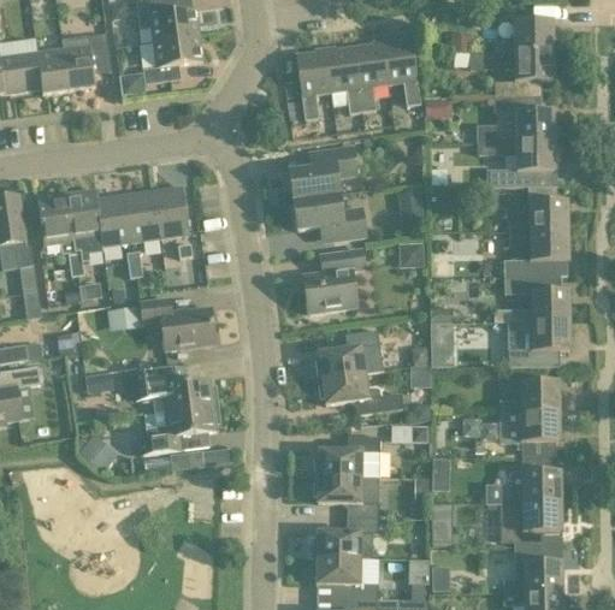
[(142,0),(137,0),(141,27),(152,27),(153,40),(199,33),(195,9),(184,10),(183,0),(142,0)]
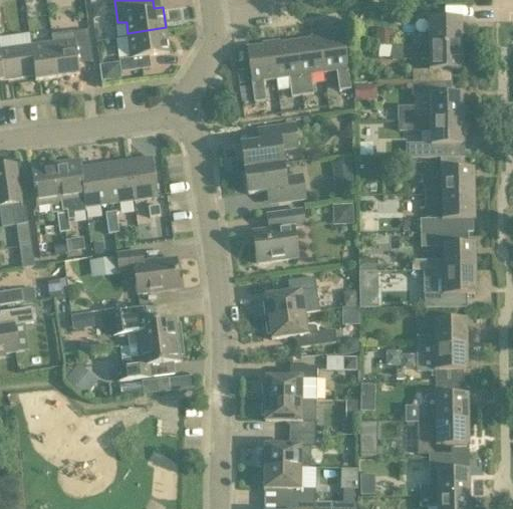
[(462,17),(430,18),(430,34),(423,34),(423,32),(412,32),(412,42),(462,41),(462,17)]
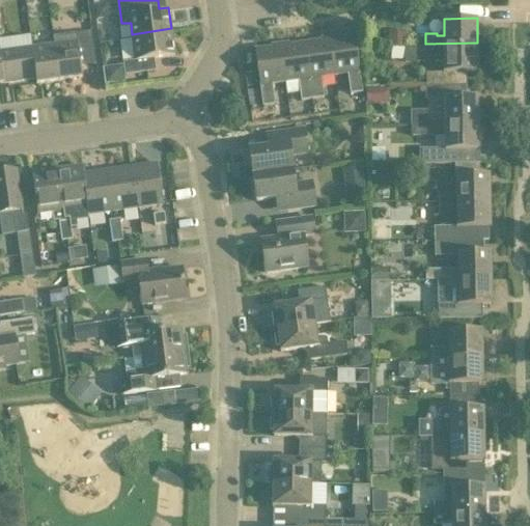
[(55,42),(60,78),(82,75),(81,63),(96,60),(91,28),(54,33),(55,42)]
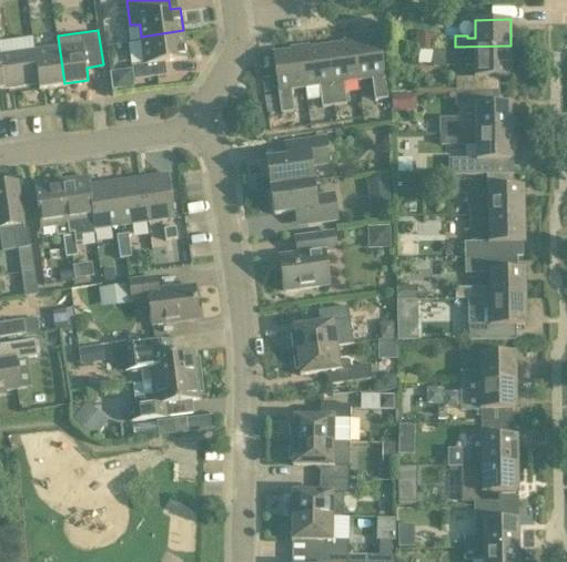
[(165,60),(186,57),(183,30),(141,37),(144,61),(132,62),(133,65),(110,69),(113,87),(135,83),(134,75),(168,72),(165,60)]
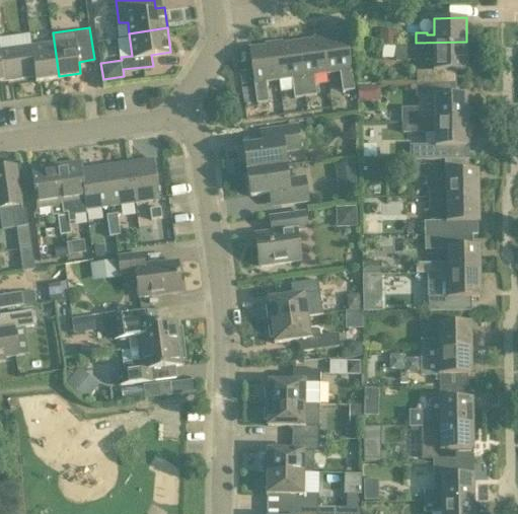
[(342,89),(354,87),(346,32),(322,35),(326,71),(339,69),(342,89)]
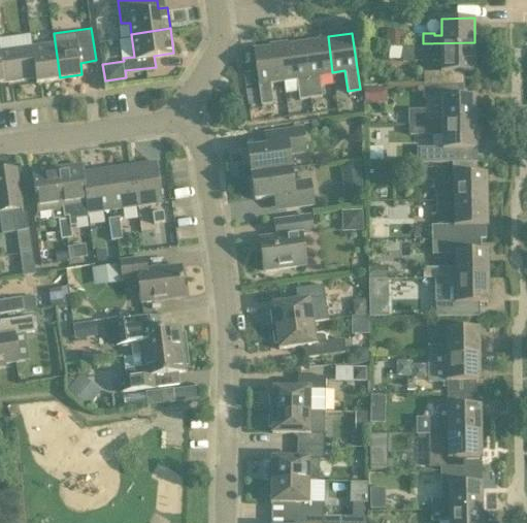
[(328,36),(302,39),(309,96),(322,94),(319,73),(332,72),(328,36)]
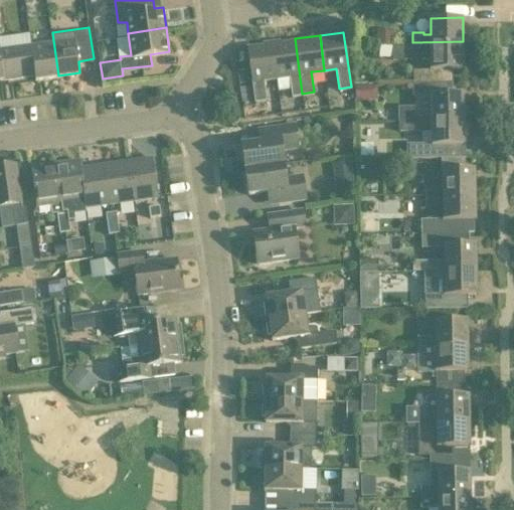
[(295,38),(273,42),(278,76),(289,75),(291,95),(302,94),(295,38)]
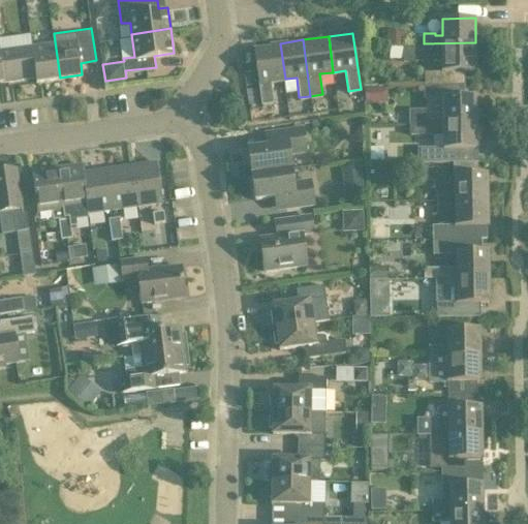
[(55,41),(32,45),(36,76),(36,81),(60,78),(55,41)]
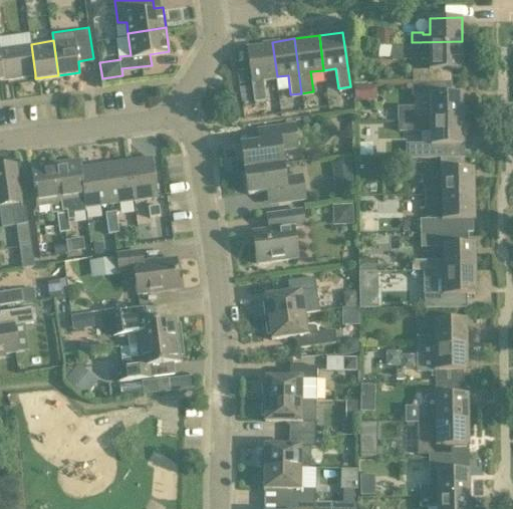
[(414,67),(414,80),(452,79),(452,66),(462,66),(462,41),(412,42),(392,42),(378,42),(378,54),(392,54),(393,57),(418,56),(418,52),(430,52),(430,66),(414,67)]
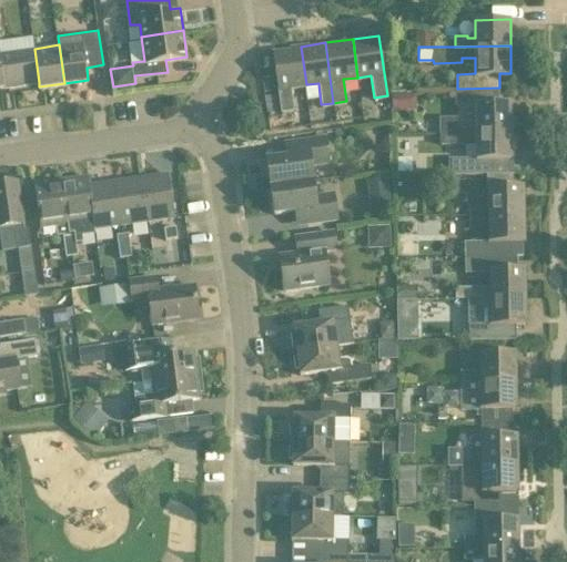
[(306,84),(301,47),(272,50),(280,111),(293,109),(291,87),(306,84)]
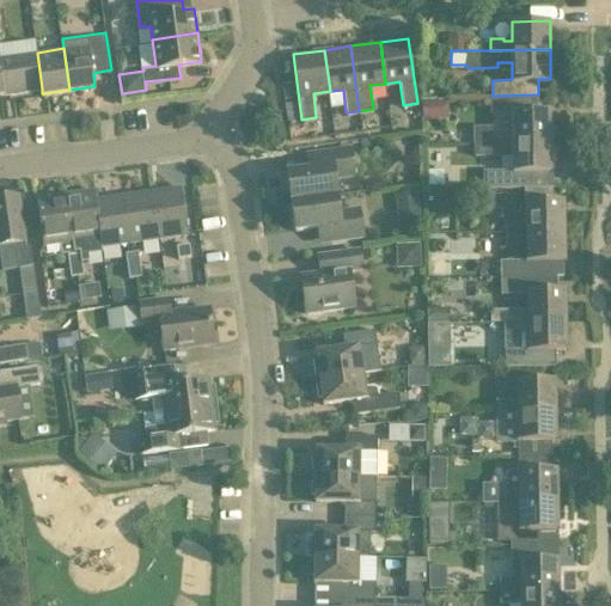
[(37,53),(1,57),(6,93),(42,89),(37,53)]
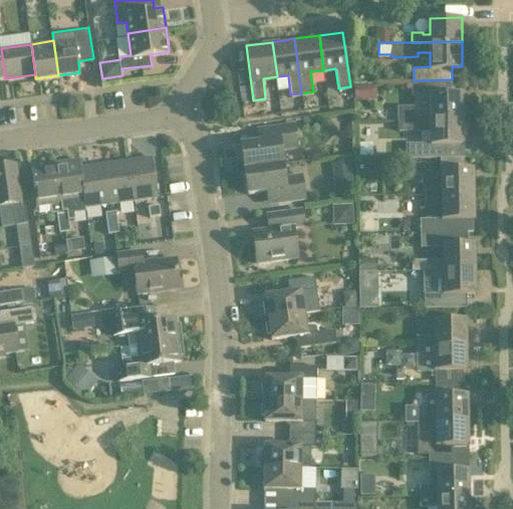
[(399,104),(399,118),(463,116),(463,92),(452,92),(452,79),(414,80),(414,92),(430,92),(431,109),(424,109),(424,106),(415,107),(415,103),(399,104)]
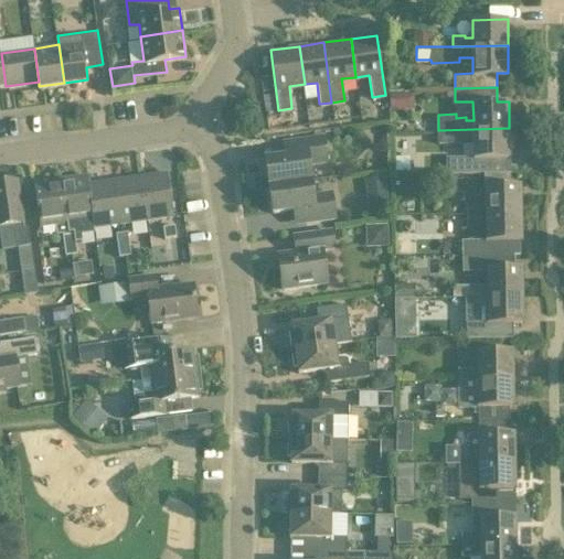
[(391,106),(406,106),(406,92),(391,92),(391,106)]
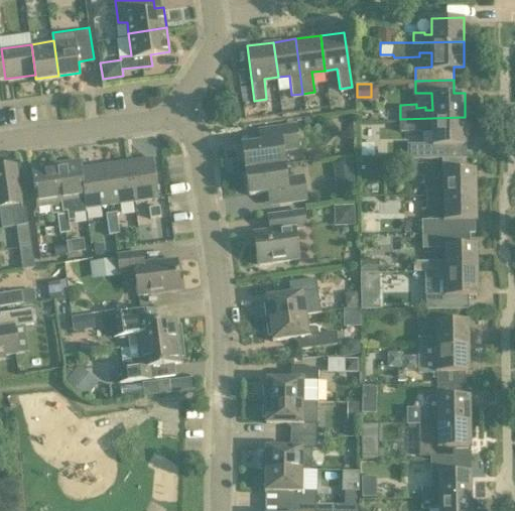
[(400,129),(408,129),(432,129),(432,141),(408,141),(408,156),(441,156),(462,155),(462,142),(466,142),(465,117),(400,119),(400,129)]
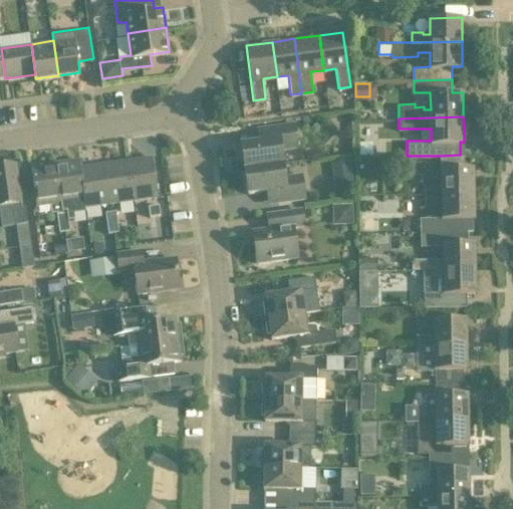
[(241,143),(244,167),(282,162),(280,148),(297,146),(294,124),(293,122),(276,124),(266,126),(267,139),(241,143)]
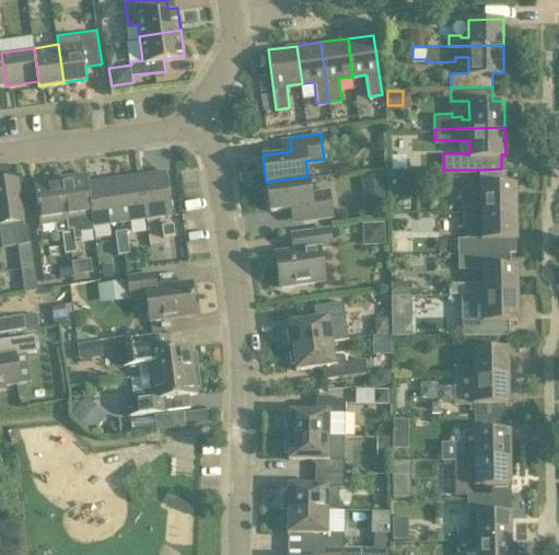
[(463,199),(464,208),(519,206),(517,182),(502,182),(501,169),(479,170),(480,181),(480,183),(481,183),(481,199),(463,199)]
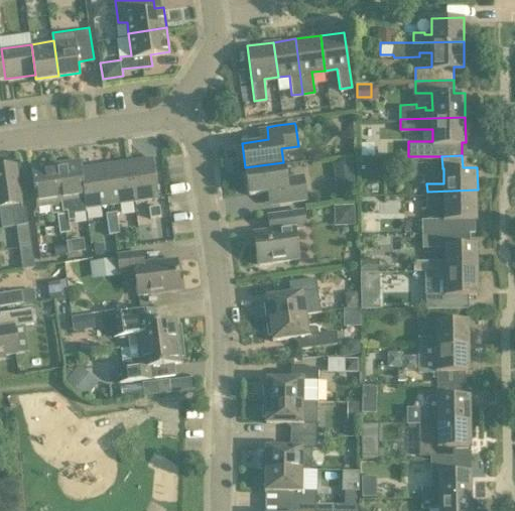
[(152,156),(81,166),(86,207),(158,196),(152,156)]
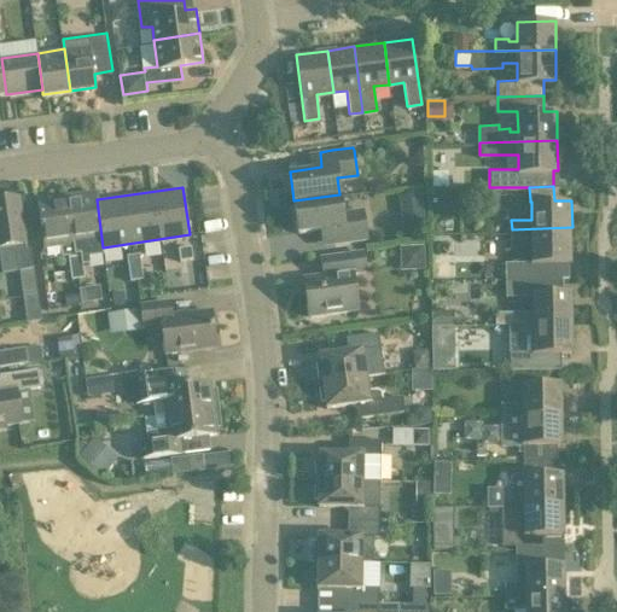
[(403,222),(421,222),(423,188),(403,188),(403,222)]
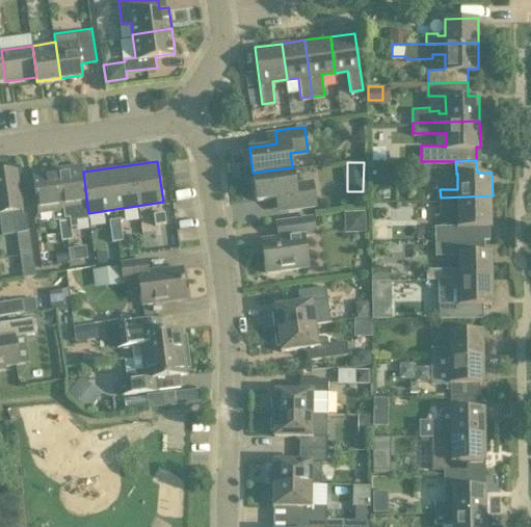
[(82,163),(57,167),(64,216),(70,215),(72,226),(79,225),(78,220),(89,218),(88,213),(83,172),(82,163)]
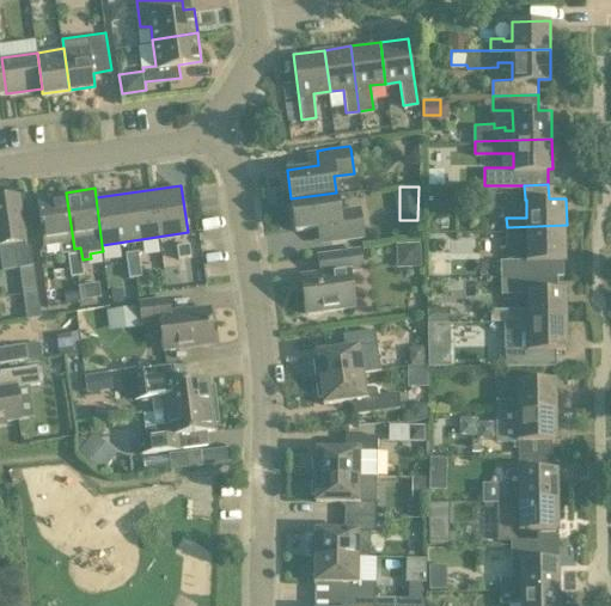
[(0,243),(26,239),(19,193),(0,195),(0,243)]
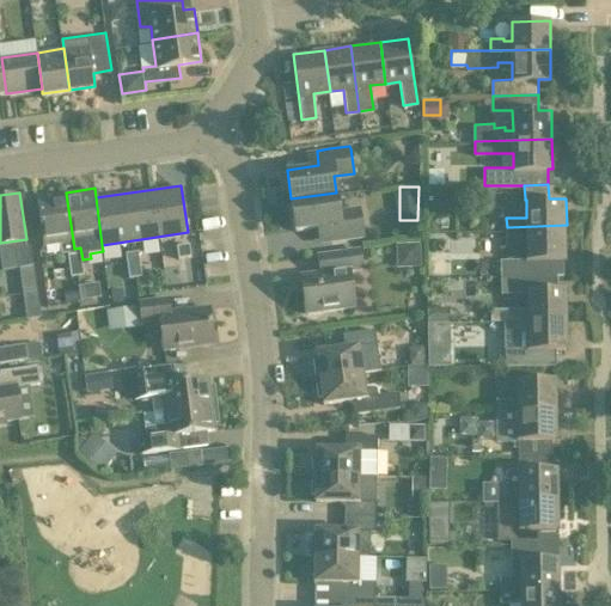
[(83,259),(80,248),(74,249),(66,193),(36,196),(43,244),(61,242),(62,251),(68,250),(71,262),(83,259)]
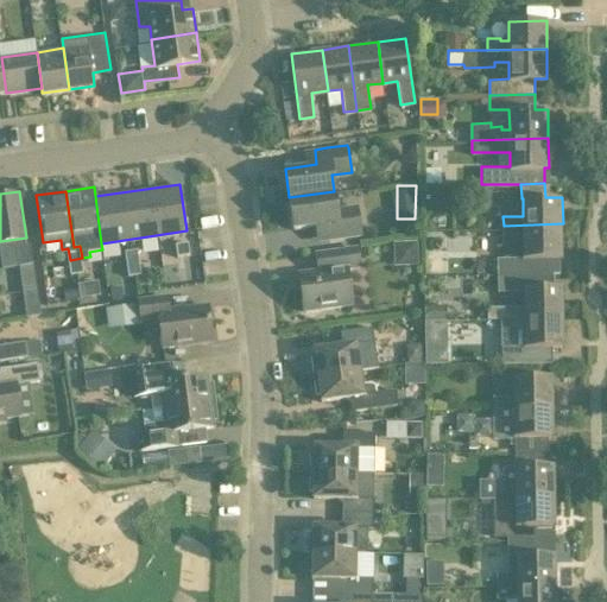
[(336,208),(334,191),(289,197),(292,227),(326,222),(327,238),(360,233),(356,204),(336,208)]
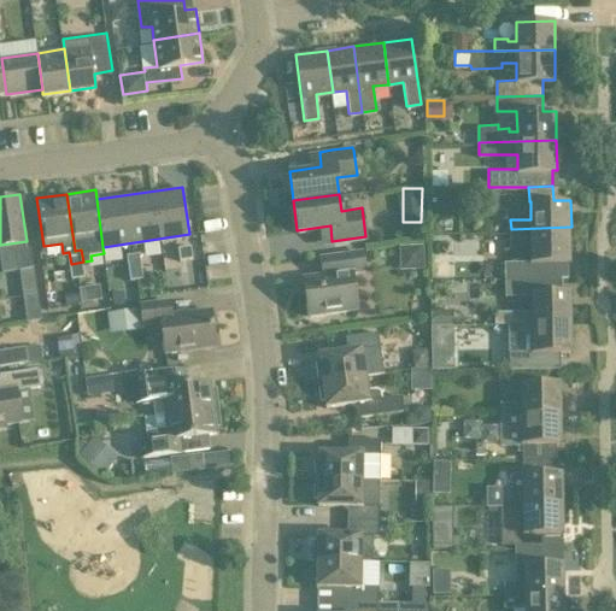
[(531,274),(561,274),(568,274),(568,260),(572,260),(572,227),(511,229),(511,244),(531,244),(531,262),(505,262),(505,275),(531,274)]
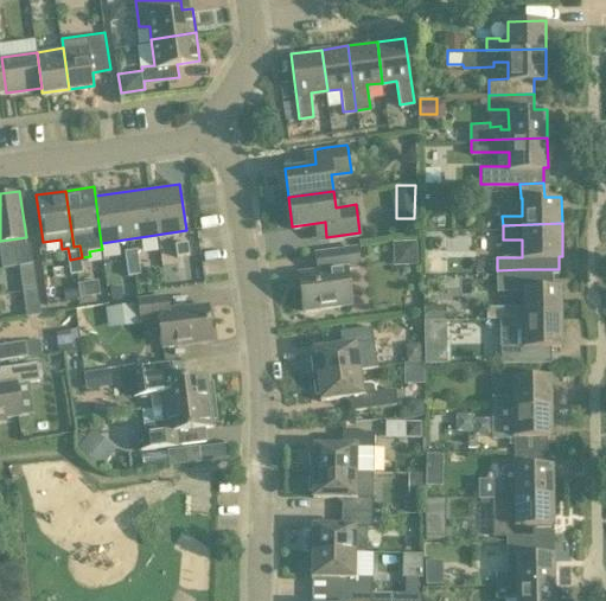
[(178,254),(190,251),(189,240),(176,241),(178,254)]
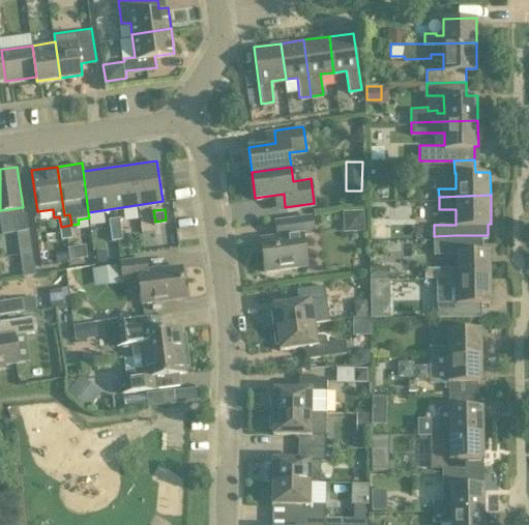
[(29,227),(27,212),(13,213),(16,229),(29,227)]
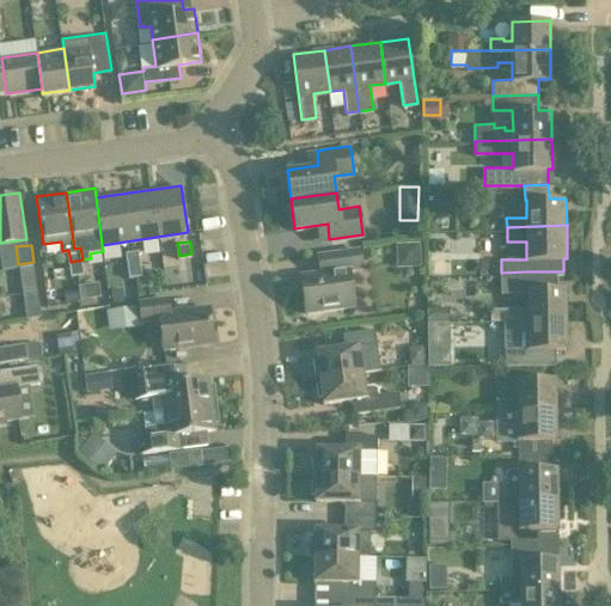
[(330,249),(334,268),(300,273),(306,311),(353,304),(348,270),(364,268),(361,245),(330,249)]
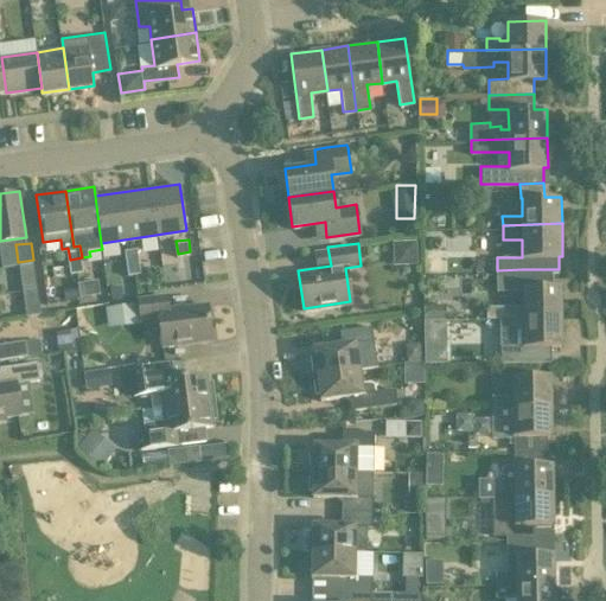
[(125,249),(127,261),(139,259),(138,247),(125,249)]
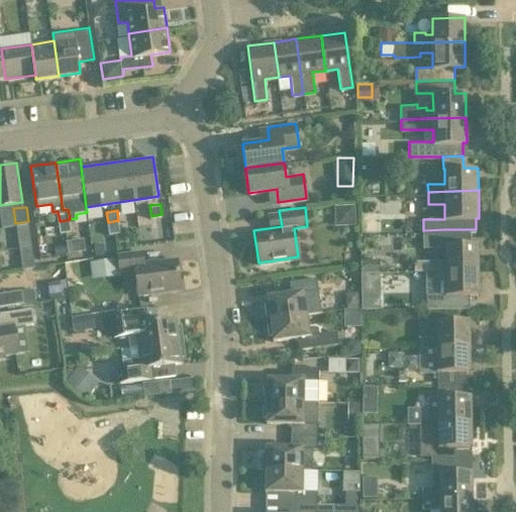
[(70,219),(60,221),(61,231),(65,230),(71,229),(70,219)]
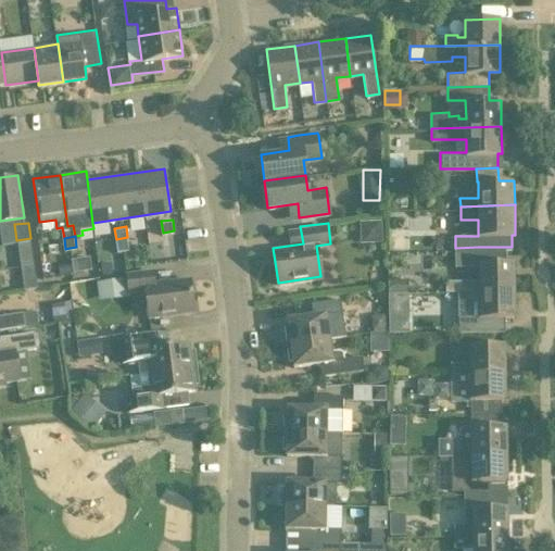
[(127,237),(116,239),(117,250),(129,248),(127,237)]
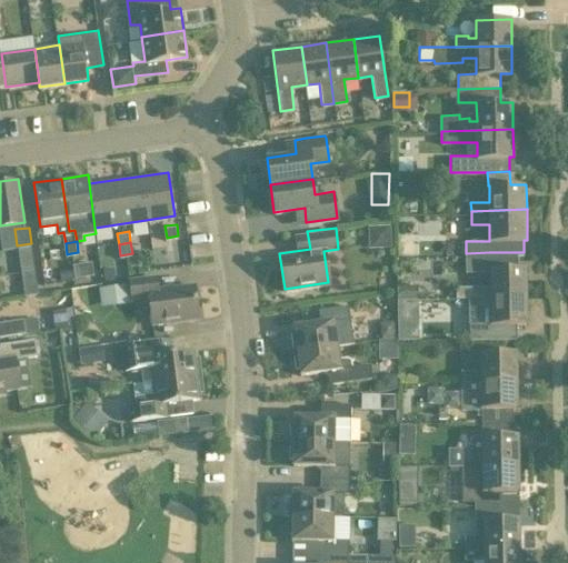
[(18,247),(21,269),(35,267),(31,243),(17,245),(17,247),(18,247)]
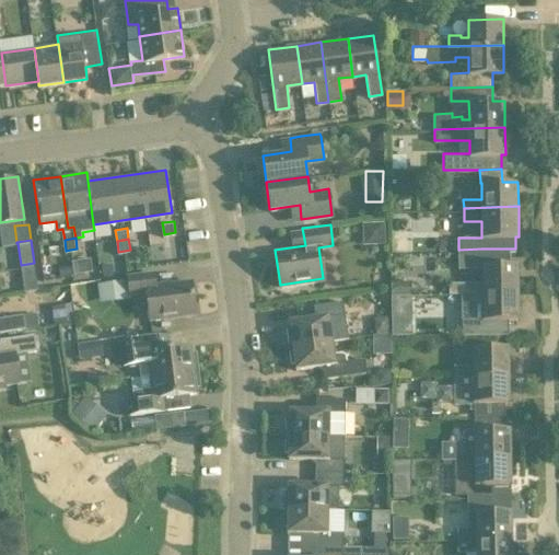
[(510,264),(509,249),(481,249),(481,280),(450,281),(450,290),(464,289),(519,289),(519,264),(510,264)]
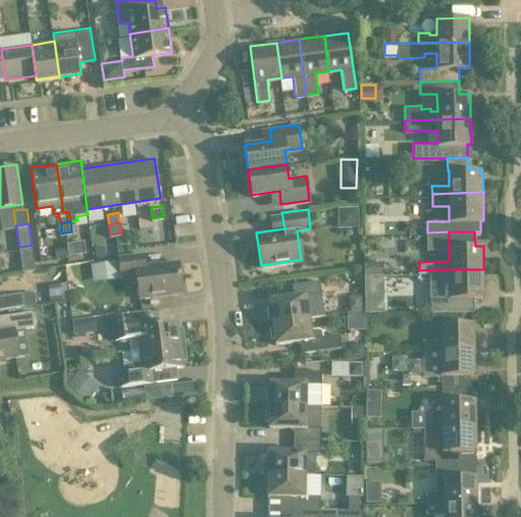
[(82,250),(81,239),(65,240),(66,251),(82,250)]
